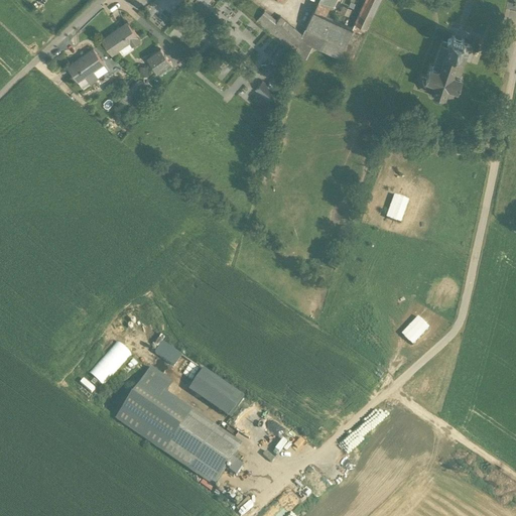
[(332,0),(318,0),(313,10),(325,15),(332,0)]
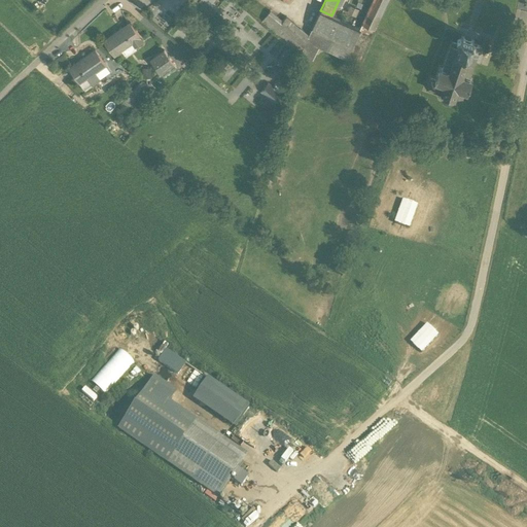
[(382,0),(372,0),(361,23),(374,28),(386,2),(382,0)]
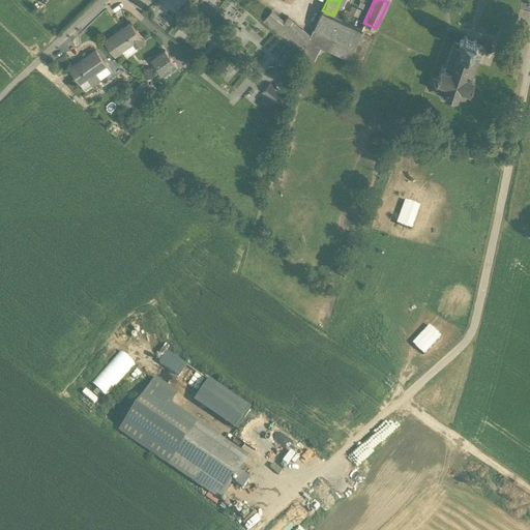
[(352,6),(351,13),(359,15),(360,7),(352,6)]
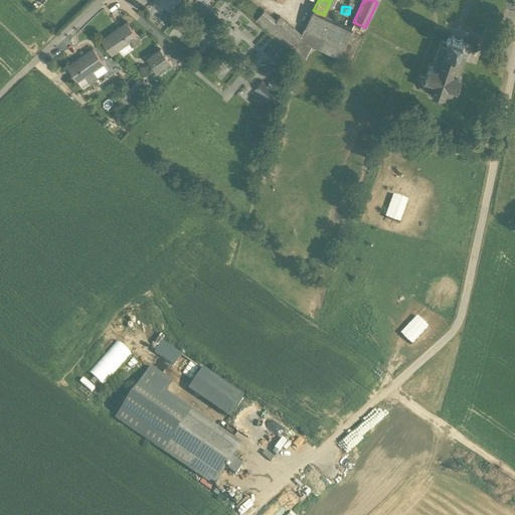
[(251,29),(258,23),(243,8),(231,19),(242,30),(247,26),(251,29)]
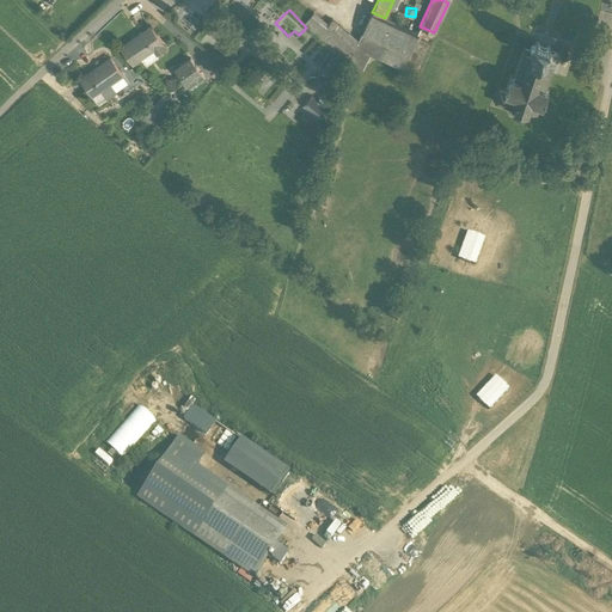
[(313,12),(304,24),(319,36),(329,24),(313,12)]
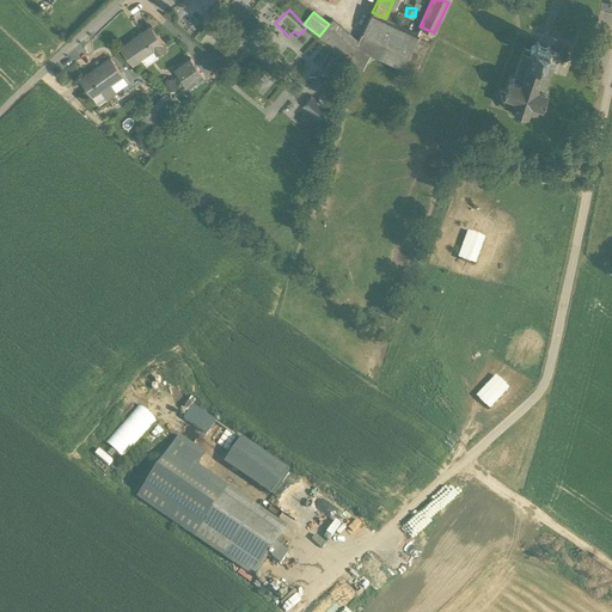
[(372,12),(362,32),(409,54),(418,34),(385,18),(372,12)]
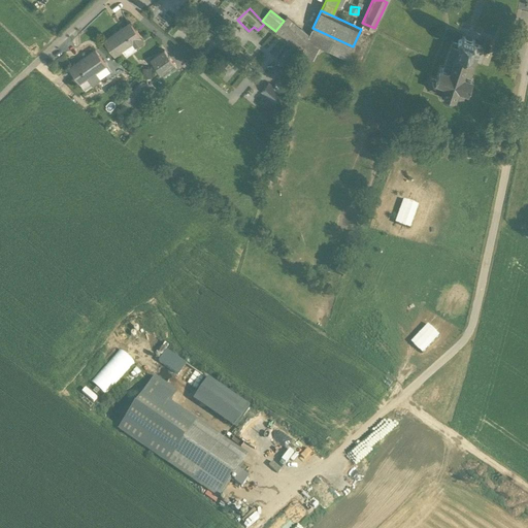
[(309,36),(287,17),(284,21),(275,31),(301,53),(302,53),(309,36)]
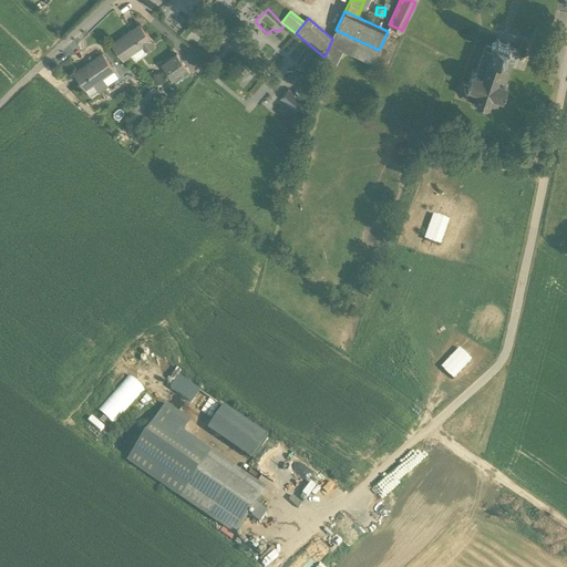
[(140,24),(112,44),(123,60),(131,54),(142,47),(145,50),(154,44),(140,24)]
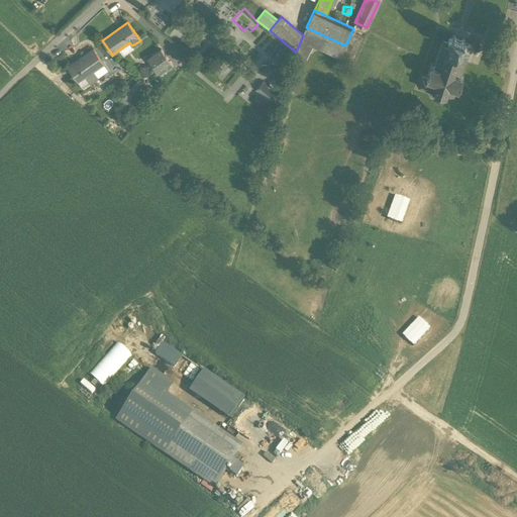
[(345,45),(306,27),(303,35),(296,52),(295,52),(295,53),(304,57),(310,43),(313,45),(317,46),(321,47),(320,48),(339,59),(345,45)]
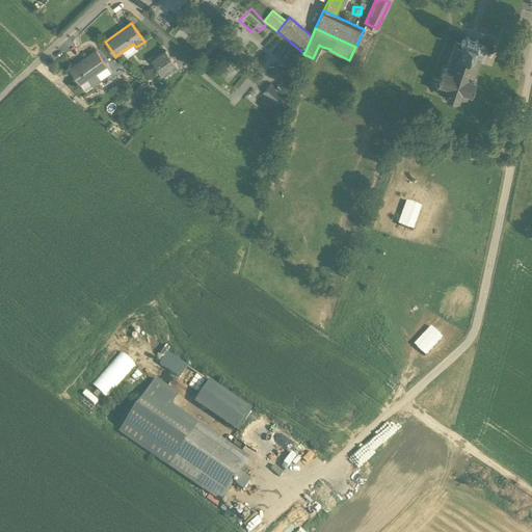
[(460,43),(461,44),(456,42),(455,45),(454,44),(453,46),(454,46),(452,53),(451,52),(451,54),(452,54),(450,60),(449,60),(448,61),(449,62),(447,69),(444,68),(440,80),(434,78),(430,89),(446,95),(446,98),(447,100),(449,102),(452,103),(454,103),(457,102),(459,100),(459,99),(461,100),(463,100),(464,100),(466,99),(467,99),(469,92),(472,94),(477,79),(474,78),(476,71),(477,72),(478,70),(477,70),(479,63),(480,63),(480,62),(479,62),(481,55),(482,55),(483,54),(482,54),(482,53),(483,53),(484,52),(485,51),(486,50),(486,49),(485,48),(484,47),(484,46),(477,44),(479,41),(473,38),(466,35),(464,40),(463,40),(462,40),(461,40),(461,41),(460,43)]
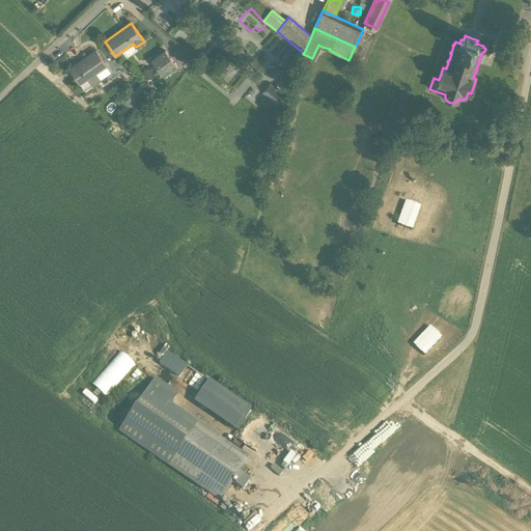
[(133,44),(122,51),(127,56),(137,49),(136,47),(133,44)]
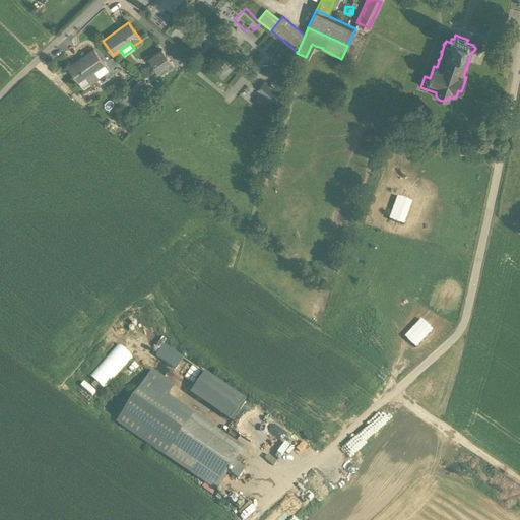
[(93,49),(68,67),(78,82),(85,77),(94,71),(105,64),(93,49)]
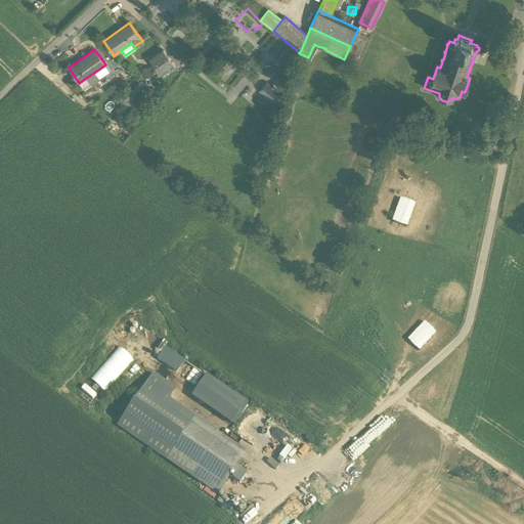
[(172,63),(163,49),(149,59),(159,73),(160,72),(172,63)]
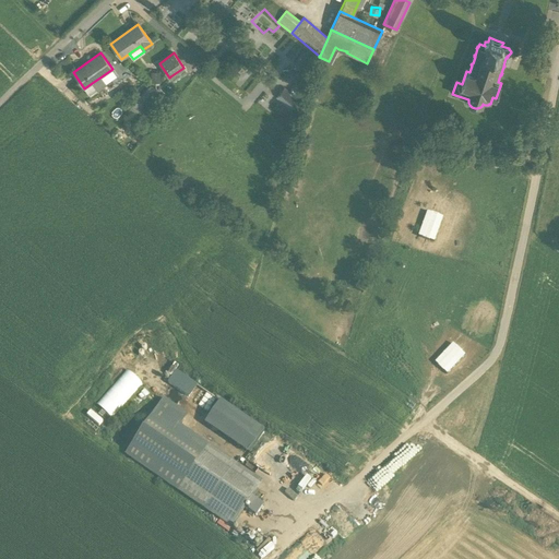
[(183,68),(170,76),(174,82),(187,72),(183,68)]
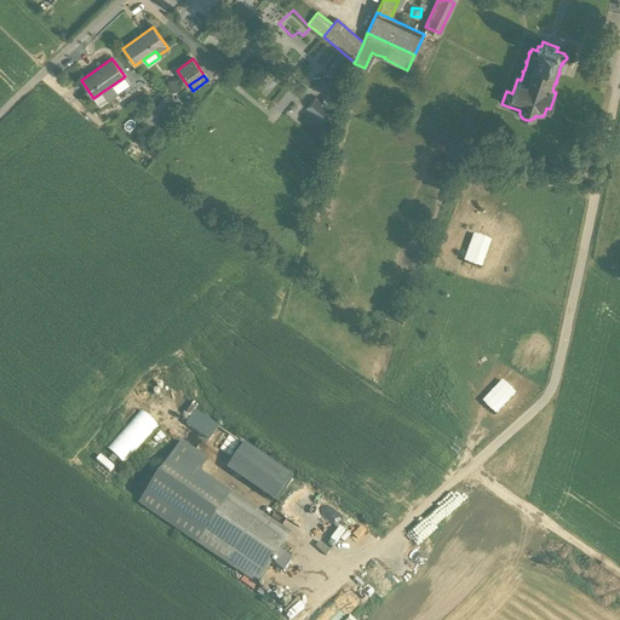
[(113,85),(102,92),(108,101),(113,97),(113,96),(118,92),(113,85)]
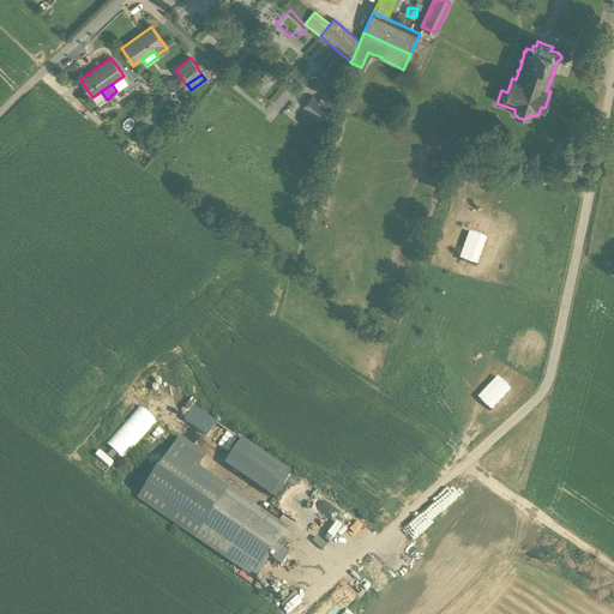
[(176,104),(164,95),(148,115),(143,110),(136,119),(140,122),(146,128),(166,106),(170,112),(176,104)]
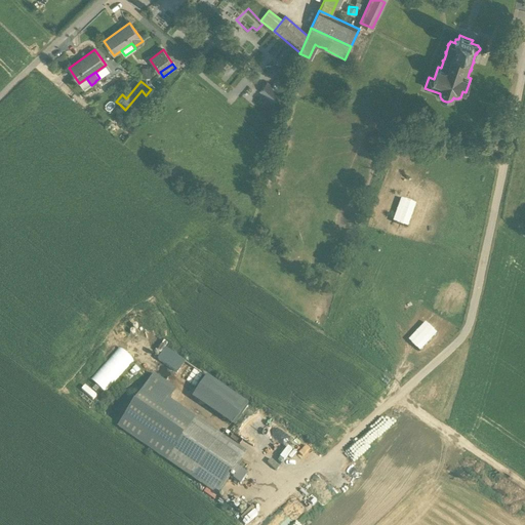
[(272,87),(267,82),(259,90),(274,103),(281,94),(280,93),(272,87)]
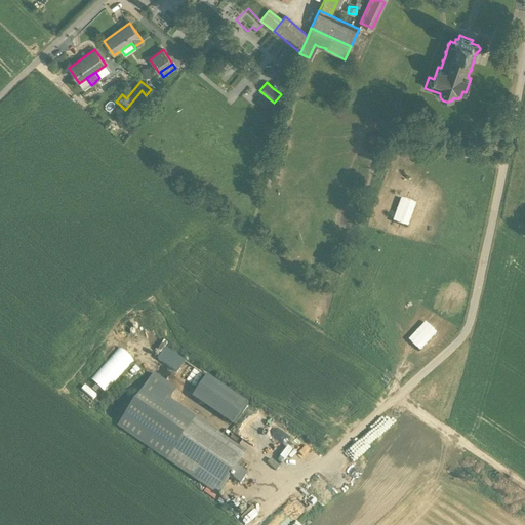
[(284,88),(276,82),(272,87),(280,93),(284,88)]
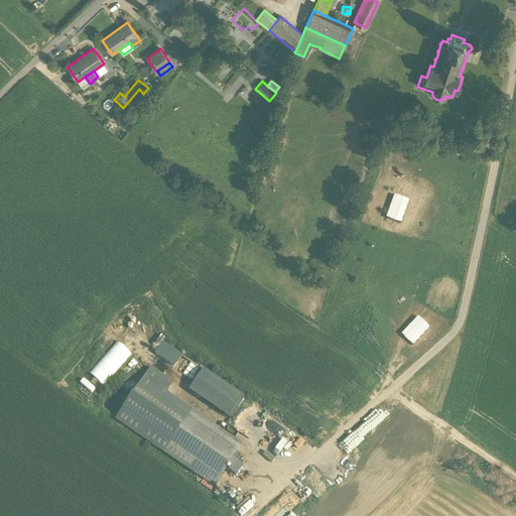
[(409,219),(411,204),(387,200),(384,216),(409,219)]
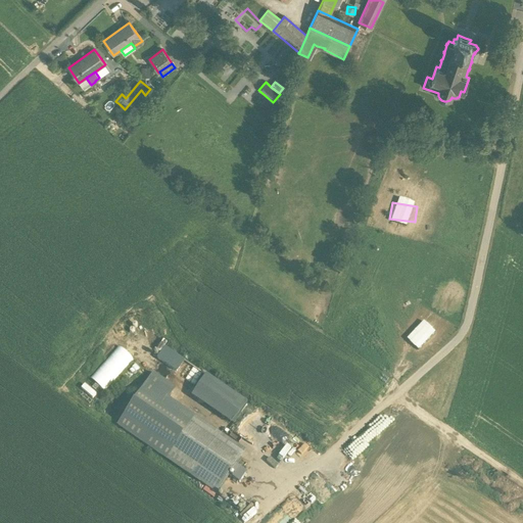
[(164,346),(156,358),(177,372),(185,361),(164,346)]
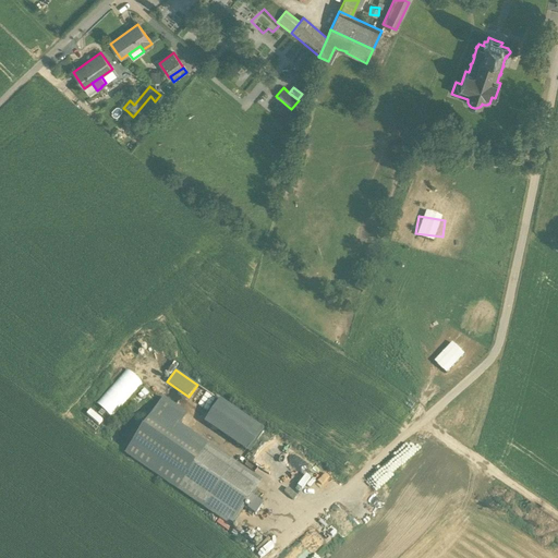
[(186,415),(165,400),(125,455),(231,528),(257,489),(174,433),(186,415)]
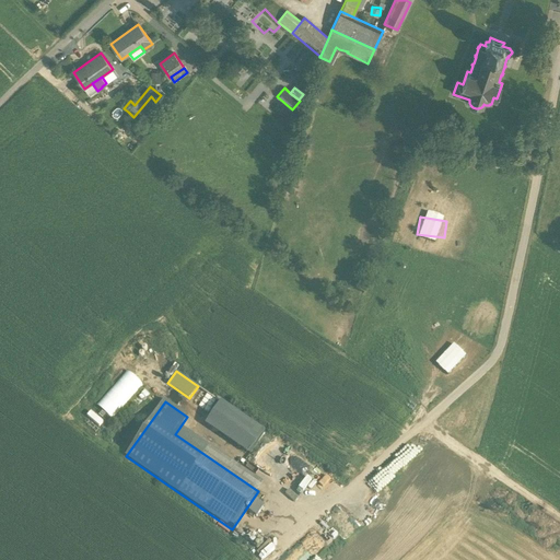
[(207,424),(251,455),(265,435),(221,405),(207,424)]
